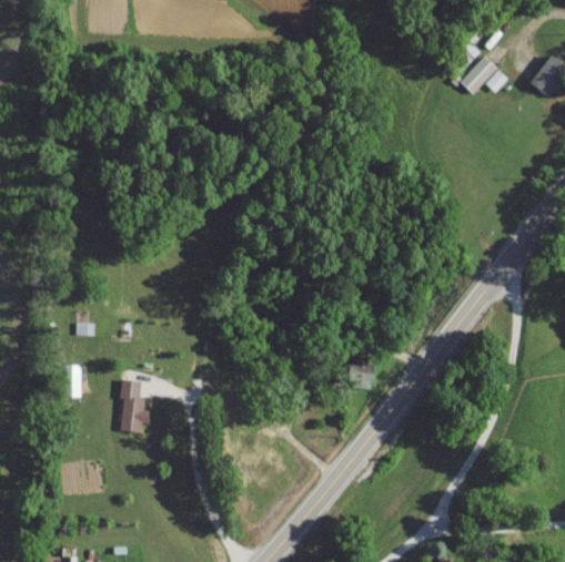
[(530,82),(550,99),(564,80),(564,65),(552,55),(530,82)]
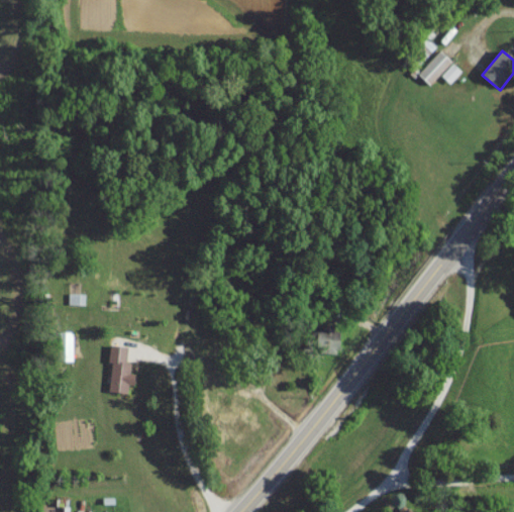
[(461,73),(440,52),(418,75),(430,87),(441,76),(449,84),(461,73)]
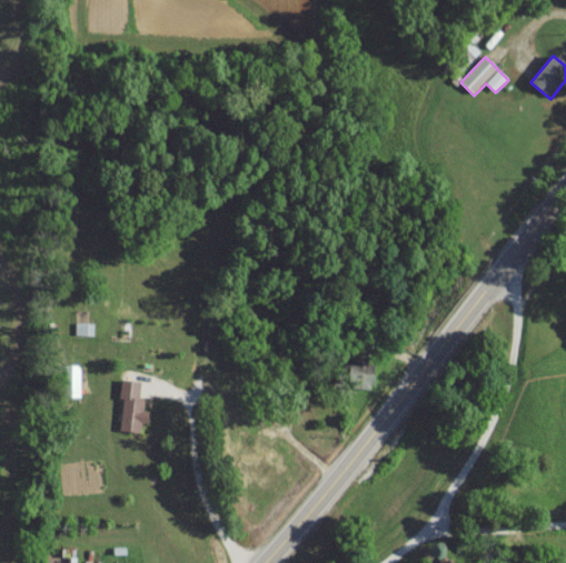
[(93,324),(78,324),(78,335),(93,335),(93,324)]
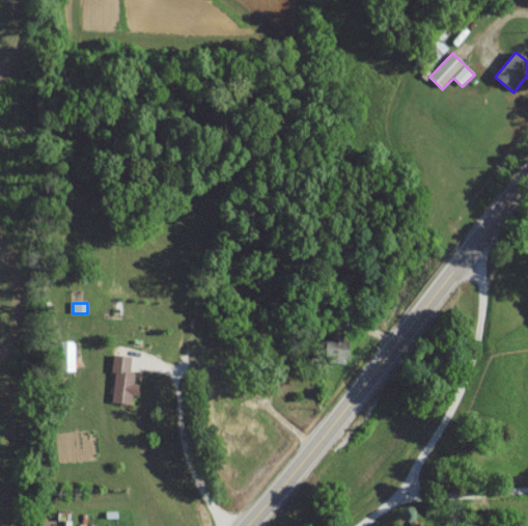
[(349,336),(323,336),(323,362),(349,362),(349,336)]
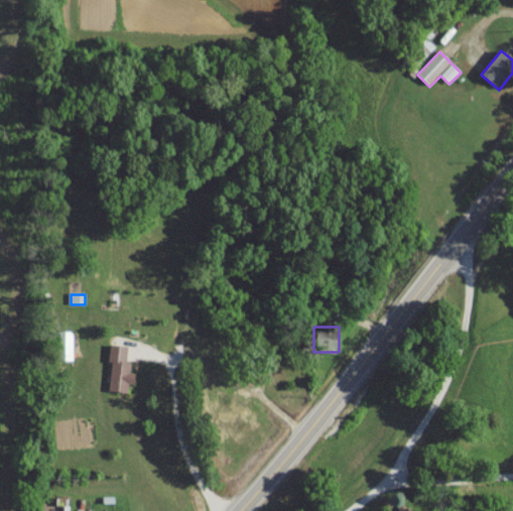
[(74,332),(56,332),(56,362),(74,362),(74,332)]
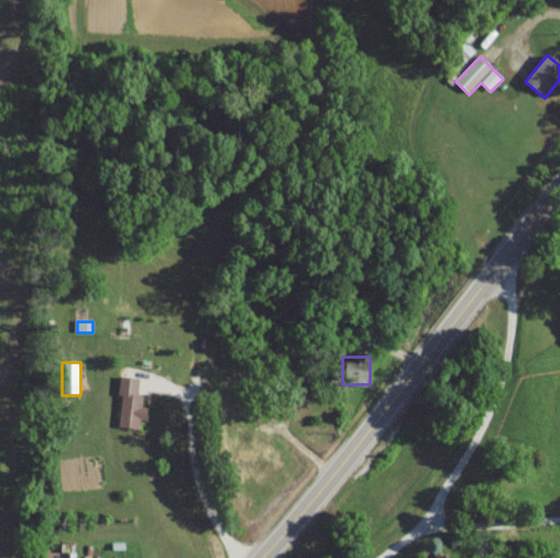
[(118,429),(140,430),(143,379),(121,378),(118,429)]
